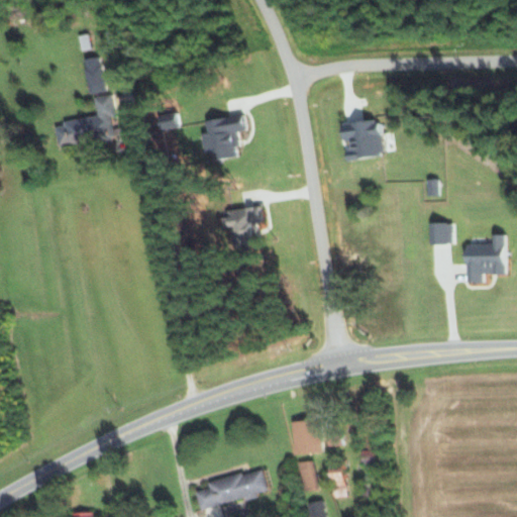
[(104,93),(102,58),(85,59),(88,94),(104,93)]
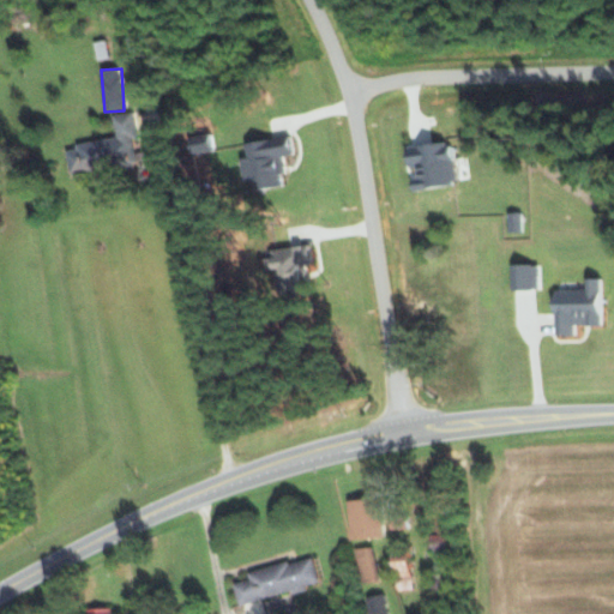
[(115,138),(73,145),(74,150),(65,151),(68,175),(131,166),(133,174),(152,172),(150,151),(133,154),(131,139),(137,138),(133,113),(112,116),(115,138)]
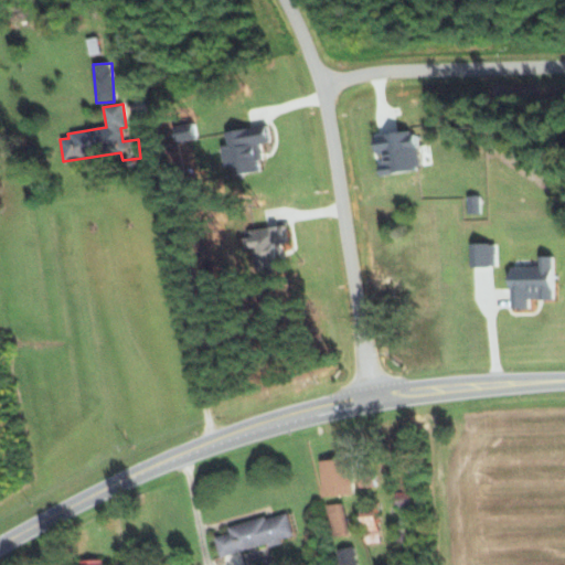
[(231,176),(257,171),(256,161),(260,160),(258,145),(266,144),(264,126),(225,132),(231,176)]
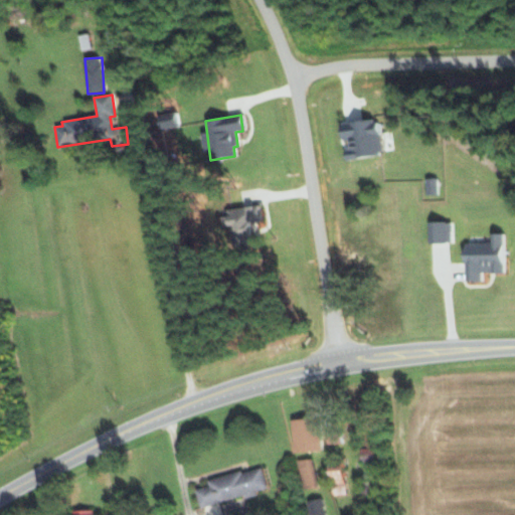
[(340,124),(344,159),(381,155),(377,120),(340,124)]
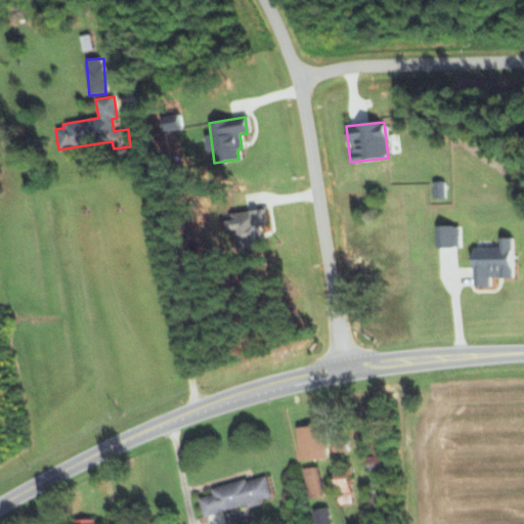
[(443,182),(432,182),(433,199),(444,199),(443,182)]
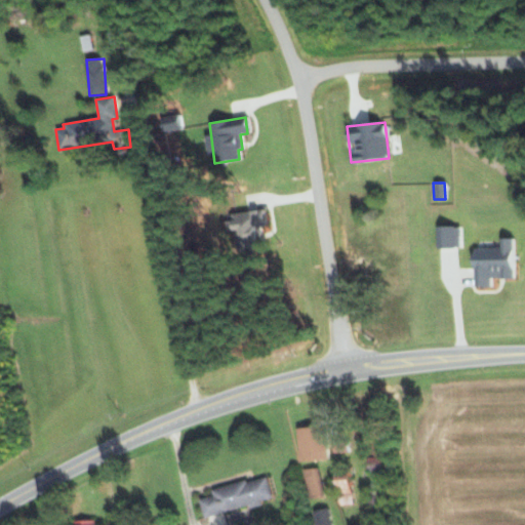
[(225,214),(227,234),(235,233),(236,250),(266,247),(261,211),(225,214)]
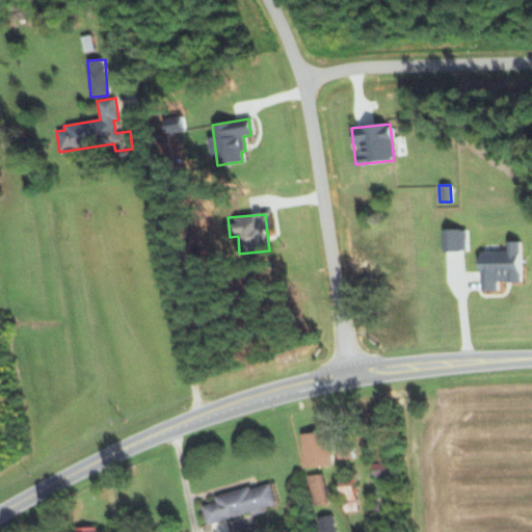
[(466,251),(464,230),(441,230),(442,251),(466,251)]
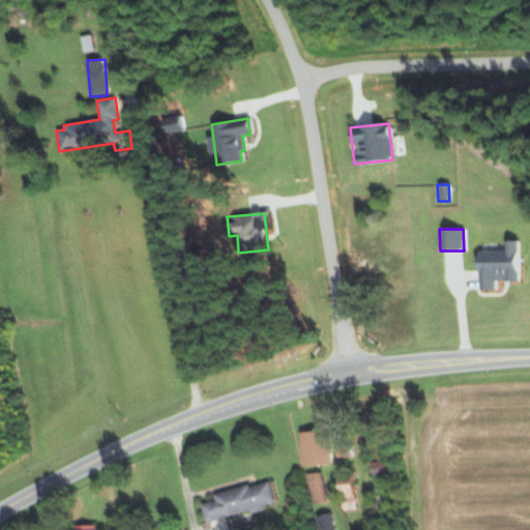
[(477,252),(477,290),(495,290),(495,282),(519,282),(518,241),(503,241),(503,252),(477,252)]
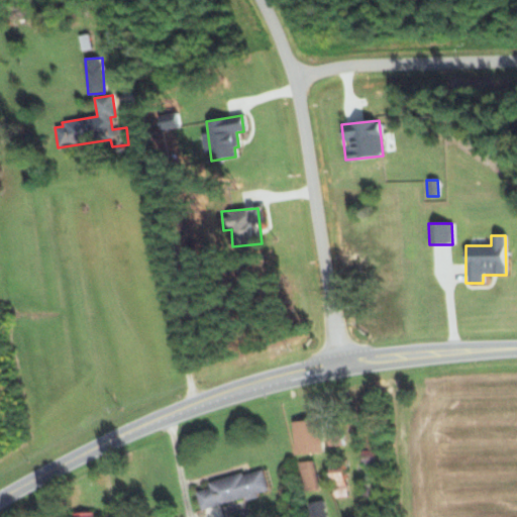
[(320,454),(319,421),(293,422),(294,455),(320,454)]
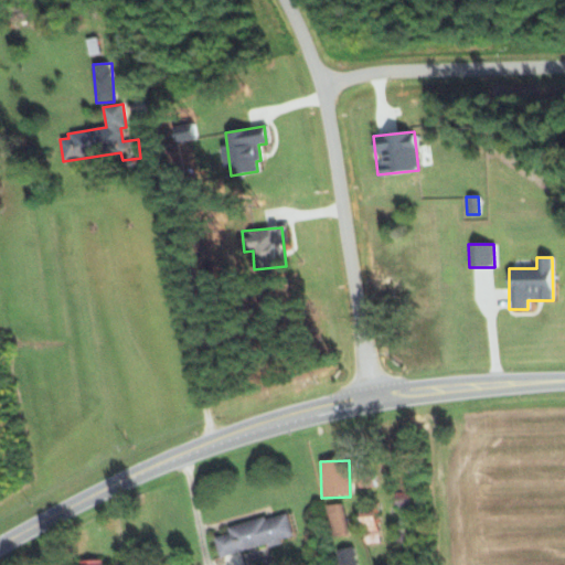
[(395,508),(409,508),(411,493),(395,492),(395,508)]
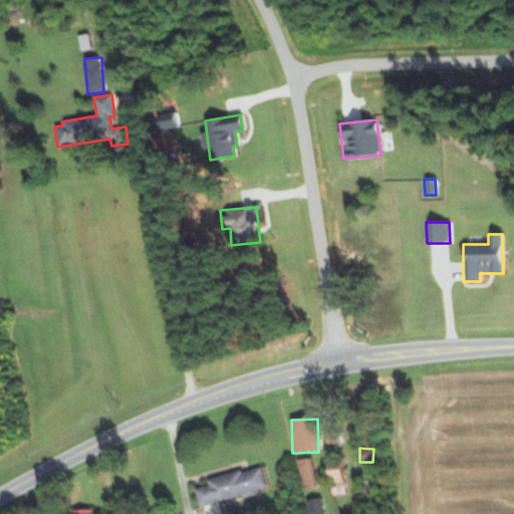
[(297,461),(302,490),(317,487),(312,458),(297,461)]
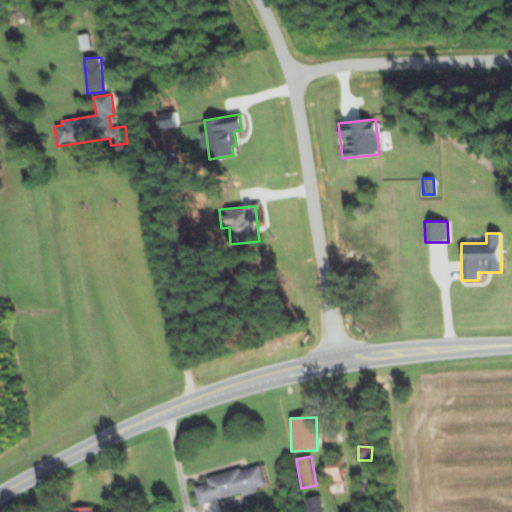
[(333,494),(346,491),(339,461),(326,463),(333,494)]
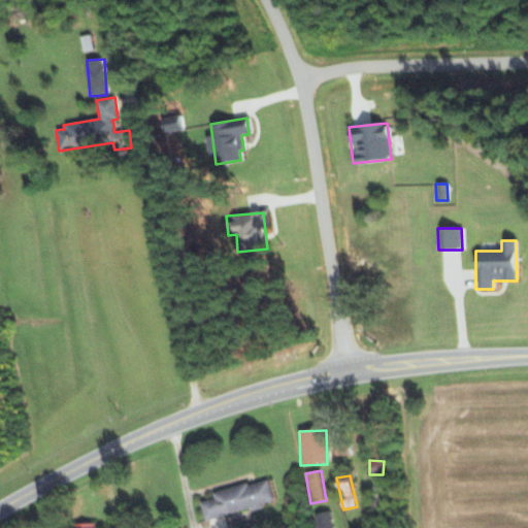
[(211,493),(213,499),(200,502),(204,521),(273,503),(268,480),(211,493)]
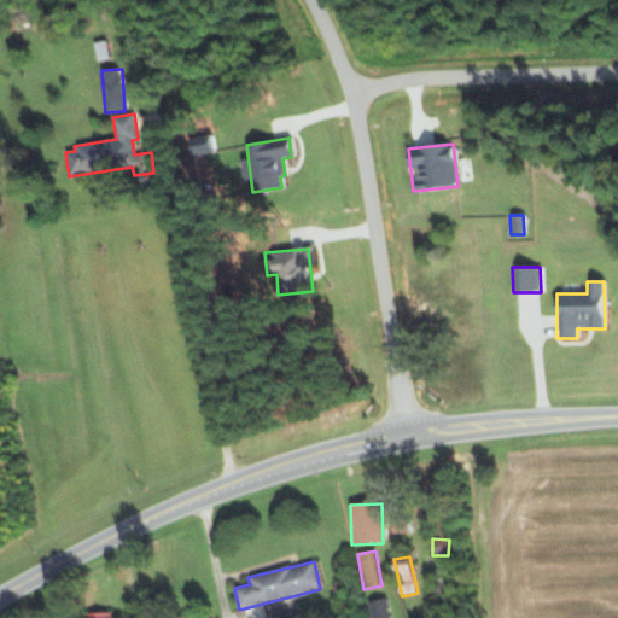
[(390,617),(385,599),(367,604),(371,617),(390,617)]
